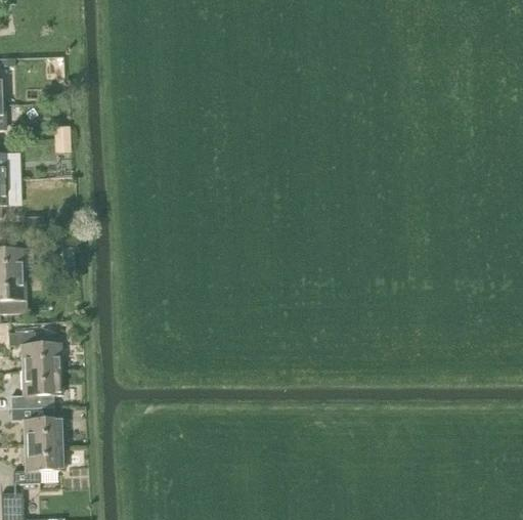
[(55,153),(72,152),(71,124),(54,125),(55,153)]
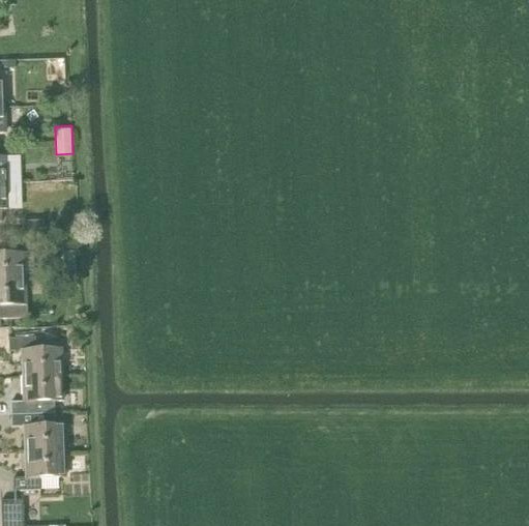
[(21,213),(8,215),(9,226),(22,225),(21,213)]
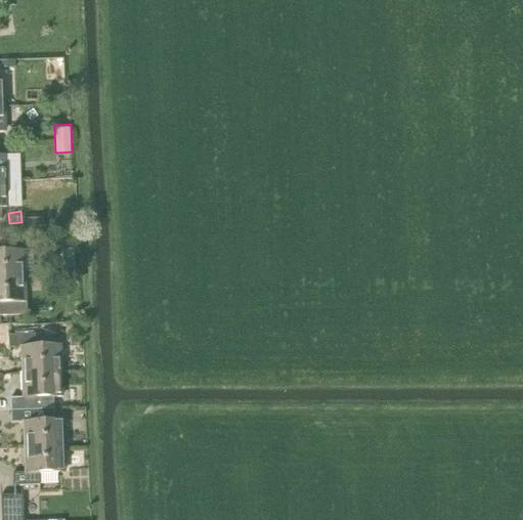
[(17,235),(0,235),(0,273),(24,273),(23,248),(17,248),(17,235)]
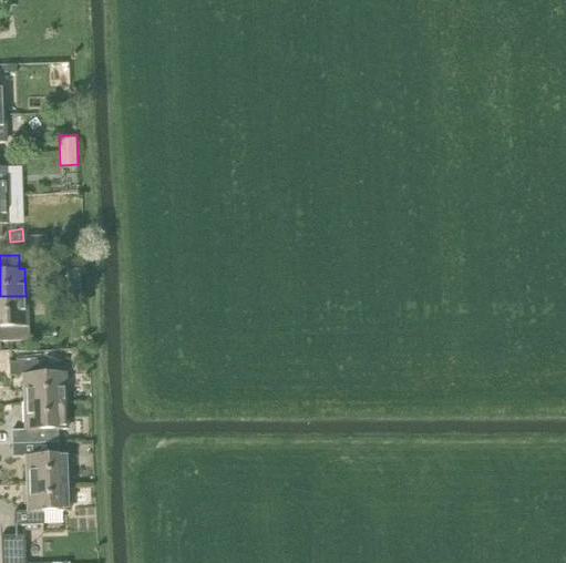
[(0,326),(9,326),(9,336),(27,336),(26,296),(0,296),(0,338),(1,338),(0,326)]
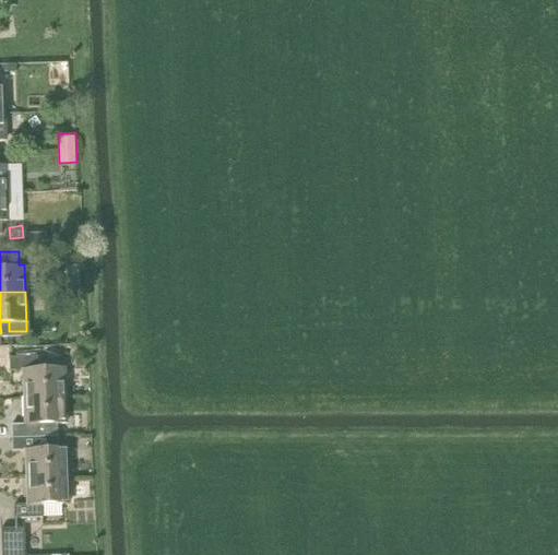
[(23,367),(24,394),(66,392),(64,365),(38,366),(38,354),(10,354),(11,368),(23,367)]
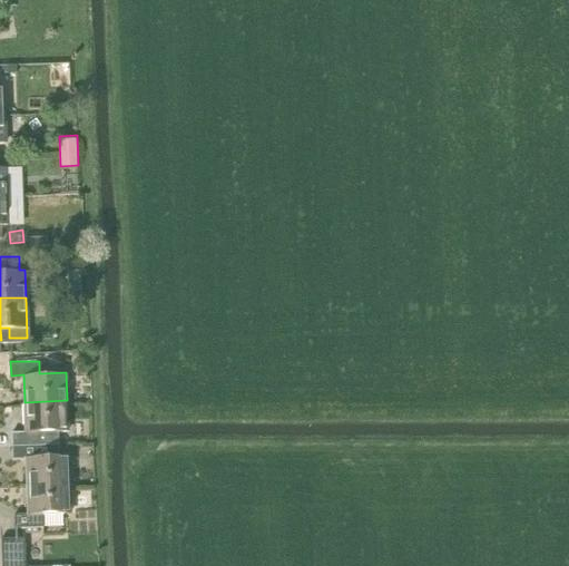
[(77,390),(78,399),(89,399),(89,390),(77,390)]
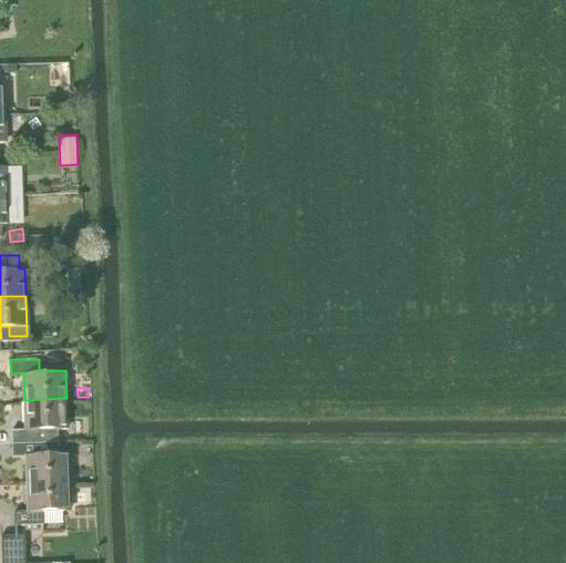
[(67,398),(24,400),(24,427),(12,428),(13,441),(59,439),(59,427),(67,427),(67,398)]
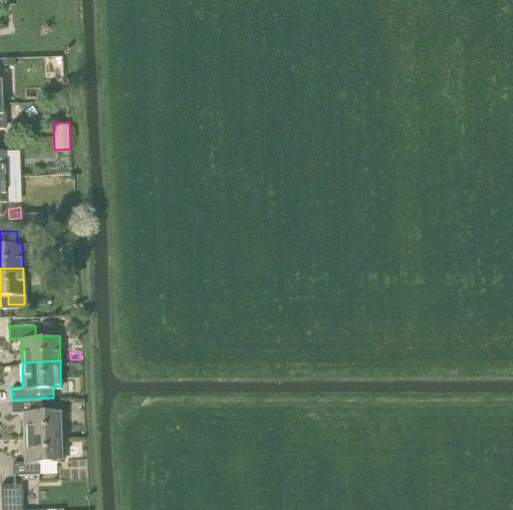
[(61,409),(54,409),(53,398),(12,400),(12,412),(23,412),(24,436),(62,435),(61,409)]
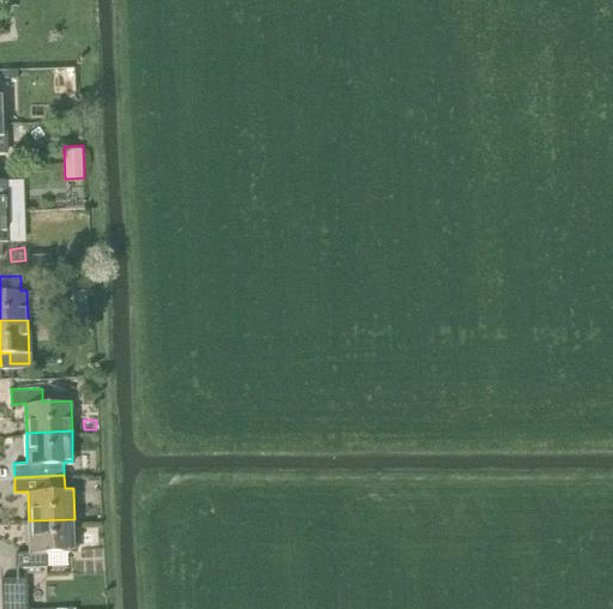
[(74,519),(29,520),(30,550),(17,550),(17,566),(48,565),(47,550),(76,550),(74,519)]
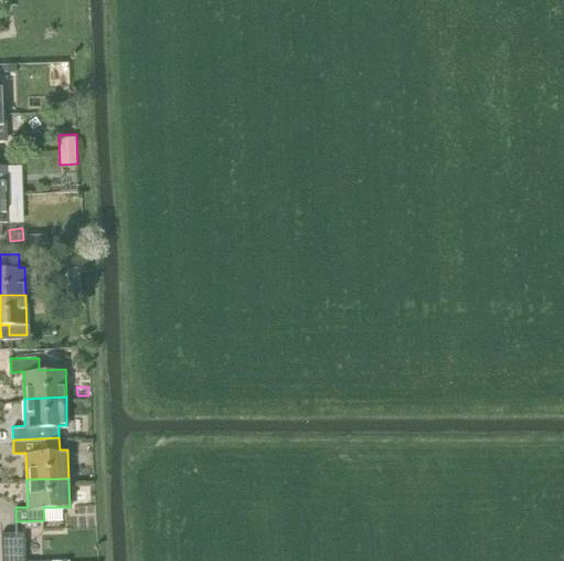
[(2,560),(28,560),(28,530),(1,531),(2,560)]
